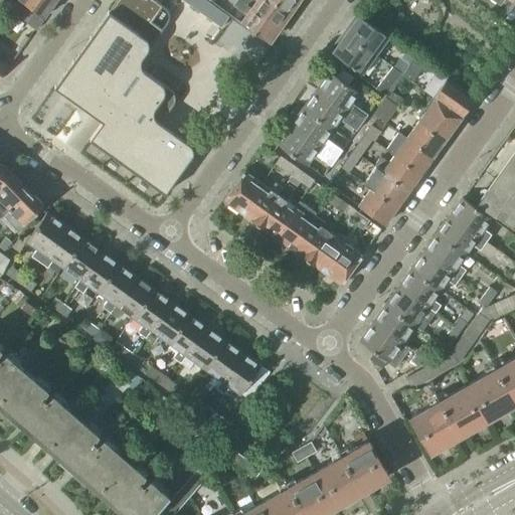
[(55,0),(19,0),(43,16),(42,17),(43,17),(44,17),(55,0)]
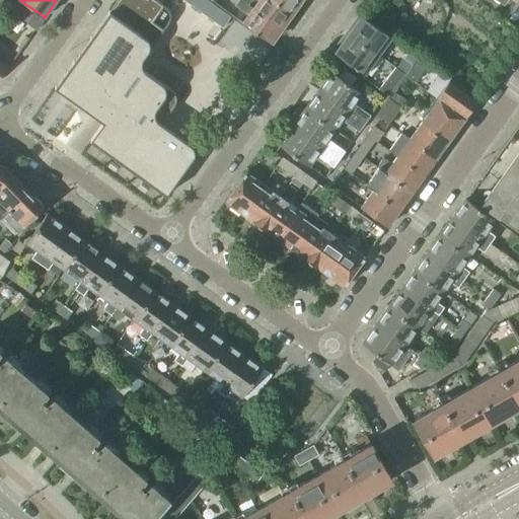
[(184,162),(189,157),(190,155),(191,154),(191,152),(191,150),(191,148),(190,146),(189,145),(188,143),(161,124),(174,105),(175,103),(175,101),(175,99),(175,98),(175,96),(174,94),(173,92),(172,91),(137,66),(168,22),(169,20),(170,19),(170,17),(170,15),(170,13),(169,11),(168,9),(166,8),(155,0),(122,0),(121,2),(112,13),(110,12),(91,40),(94,42),(78,65),(75,62),(56,89),(102,123),(91,140),(166,194),(188,165),(184,162)]
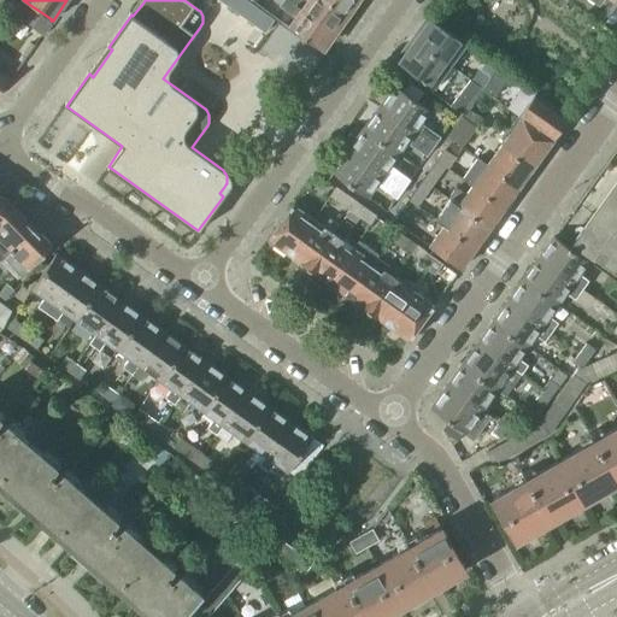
[(248,0),(219,0),(266,34),(276,19),(248,0)]
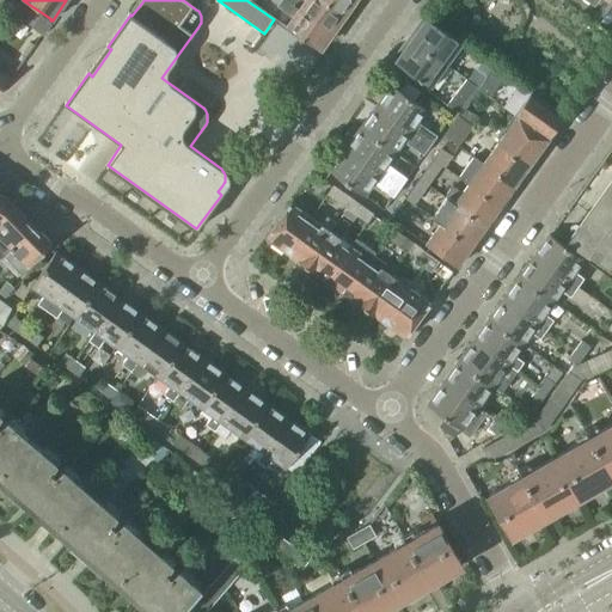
[(330,32),(285,0),(268,0),(277,6),(292,16),(285,25),(318,49),(319,47),(323,47),(328,41),(326,37),(330,32)]
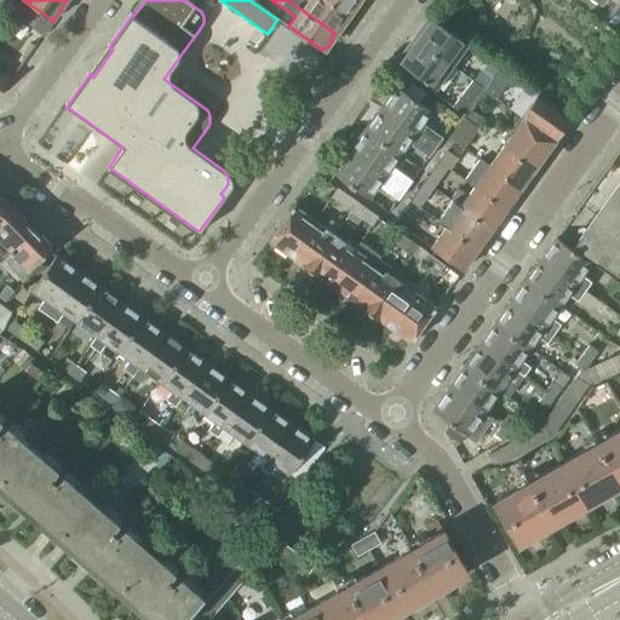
[(306,0),(288,0),(334,33),(339,26),(343,26),(348,19),(346,16),(346,15),(325,0),(309,0),(309,1),(306,0)]
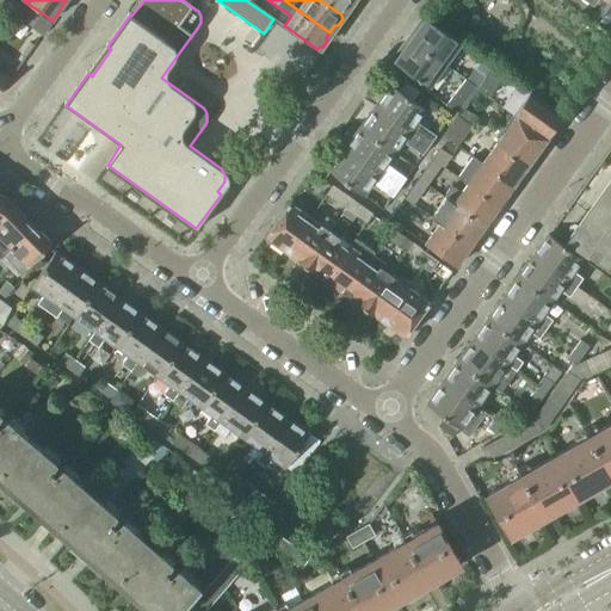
[(320,0),(341,14),(344,12),(346,12),(351,6),(350,2),(351,0),(320,0)]
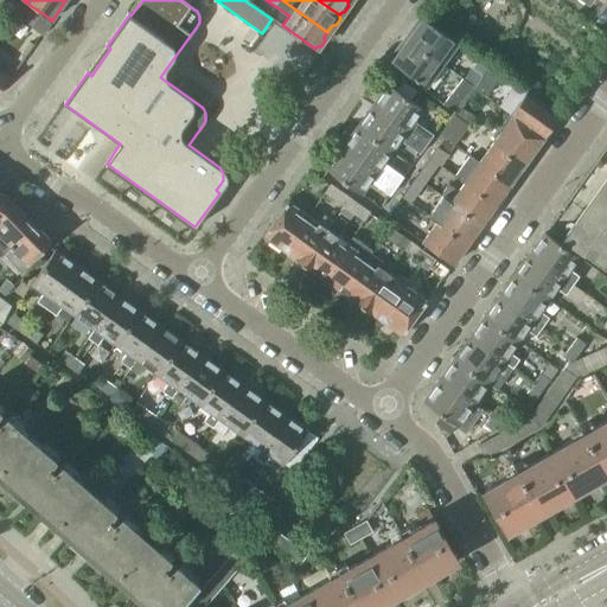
[(411,27),(404,38),(441,64),(457,43),(420,17),(419,18),(422,20),(416,27),(411,27)]
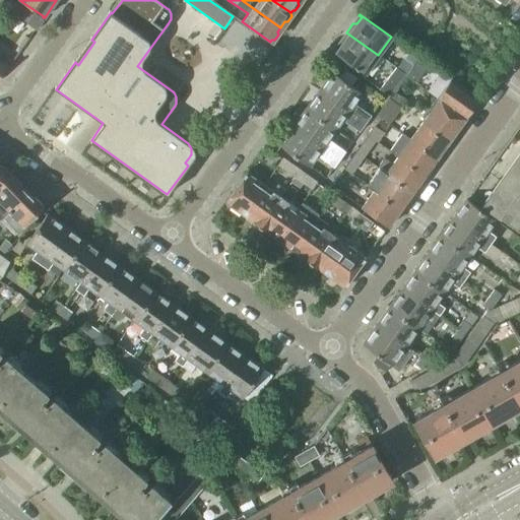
[(27,23),(36,29),(42,21),(42,20),(41,20),(34,15),(27,23)]
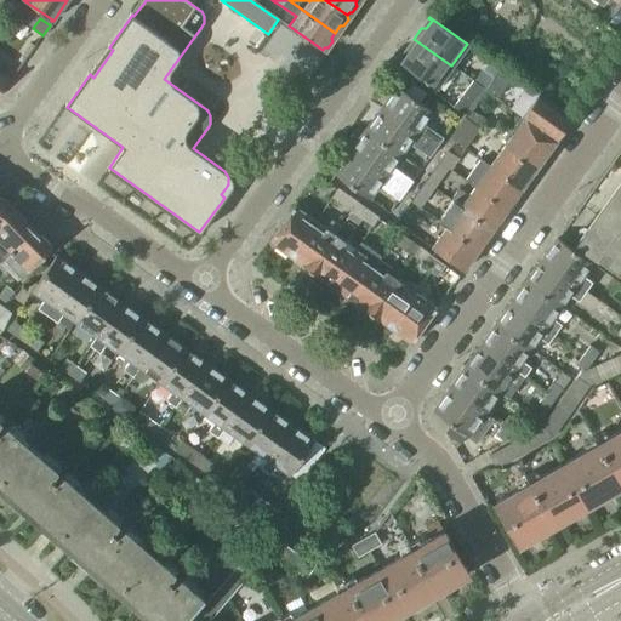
[(451,66),(414,39),(405,50),(408,55),(402,63),(436,89),(451,66)]
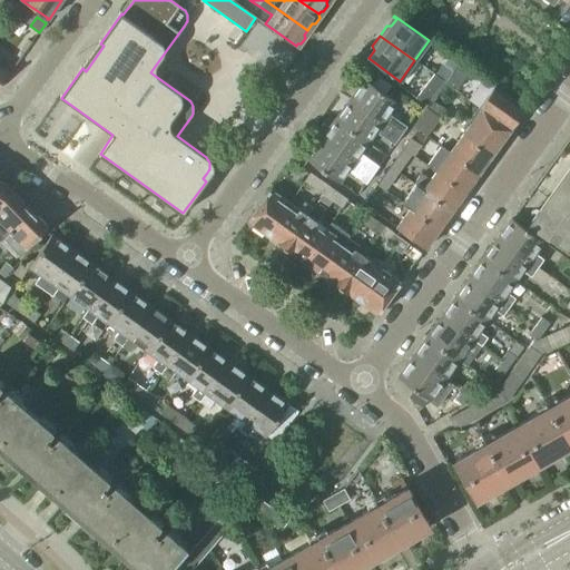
[(442,65),(454,74),(461,64),(449,55),(442,65)]
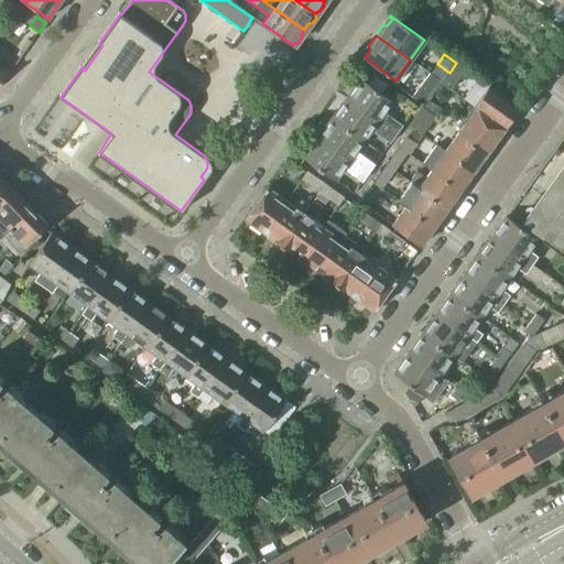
[(468,71),(456,63),(449,73),(441,85),(449,91),(458,79),(461,77),(463,78),(465,79),(469,73),(468,71)]
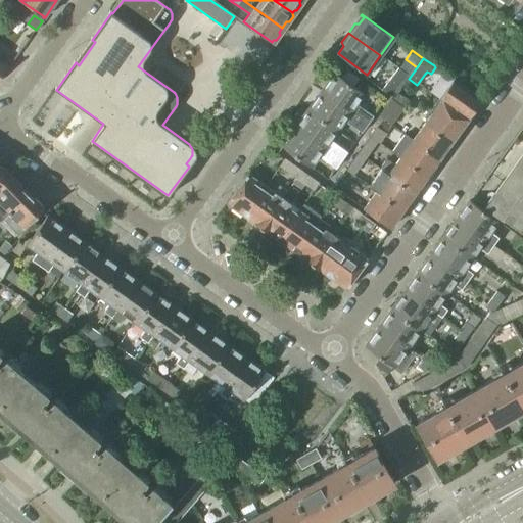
[(398,68),(384,87),(381,91),(388,96),(405,74),(398,68)]
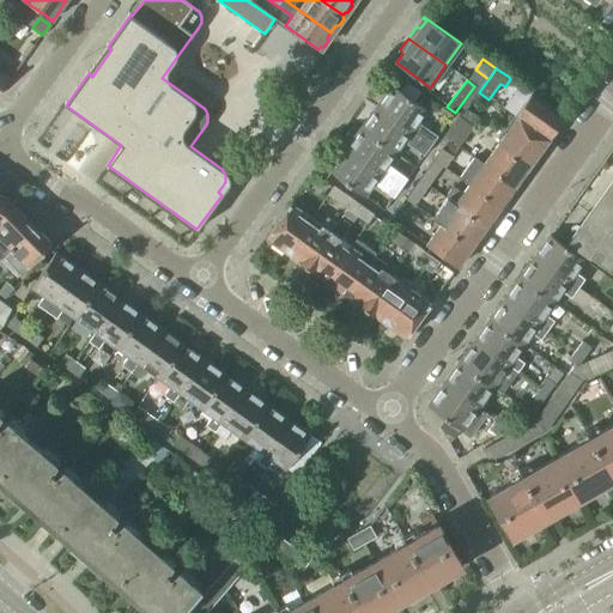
[(393,85),(376,108),(430,146),(437,137),(417,122),(426,109),(393,85)]
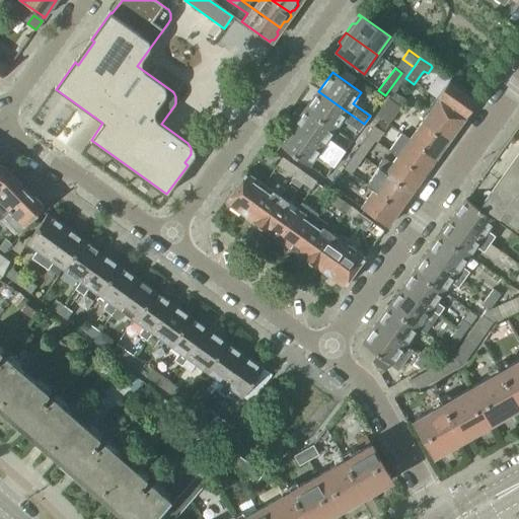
[(436,97),(439,99),(464,118),(478,98),(450,78),(436,97)]
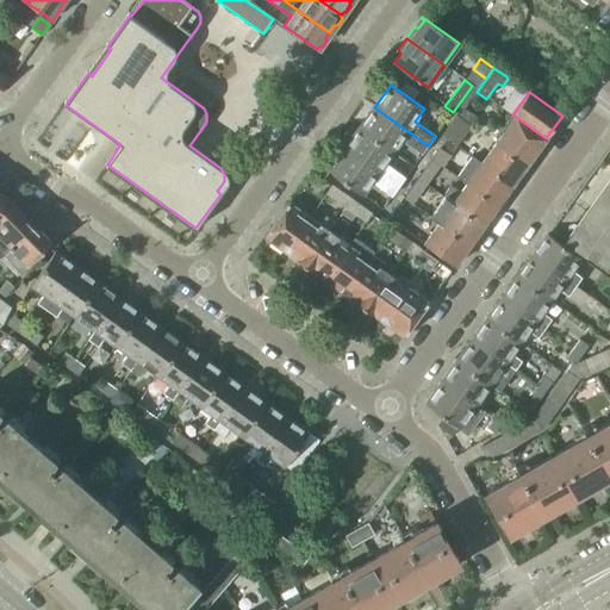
[(374,107),(360,128),(393,151),(402,141),(422,155),(428,145),(374,107)]
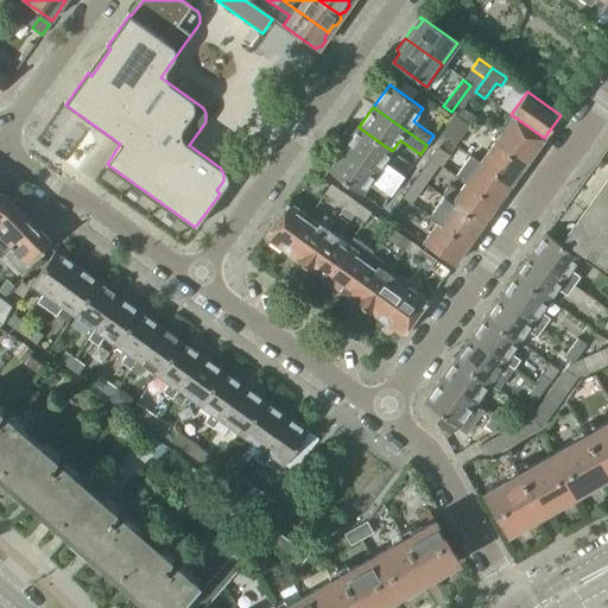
[(461,107),(455,115),(441,135),(455,145),(475,118),(461,107)]
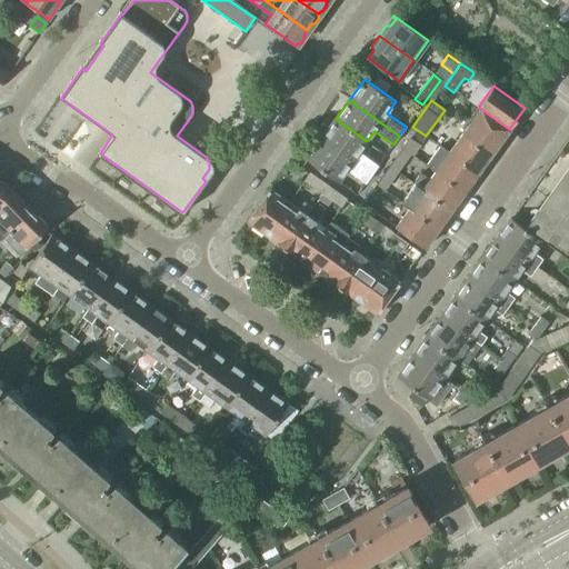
[(481,109),(450,153),(478,172),(509,129),(481,109)]
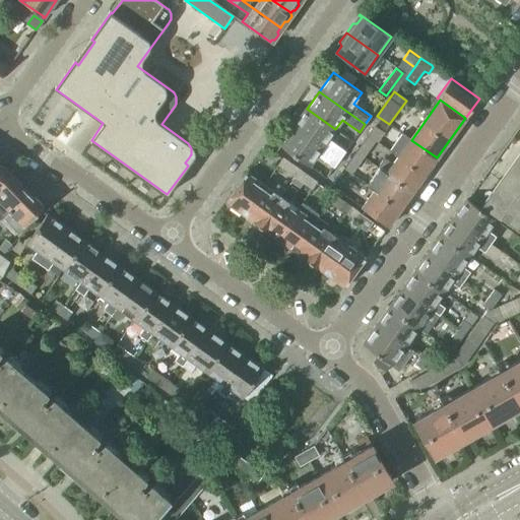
[(307,109),(294,127),(339,159),(345,151),(328,139),(335,129),(307,109)]
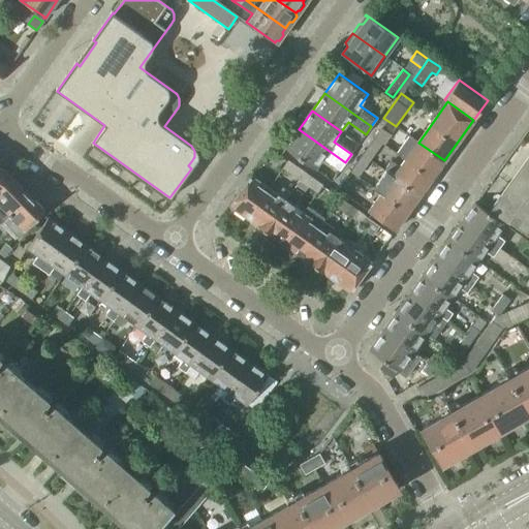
[(381,128),(374,137),(381,143),(384,145),(391,135),(381,128)]
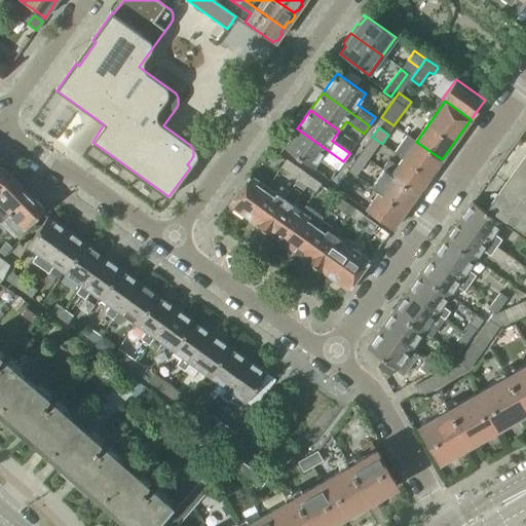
[(343,161),(297,128),(284,147),(312,167),(320,157),(337,170),(343,161)]
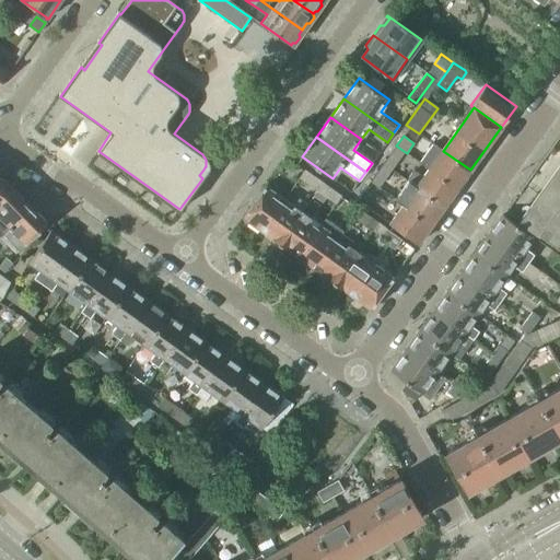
[(419,162),(429,170),(457,189),(470,170),(443,151),(433,143),(419,162)]
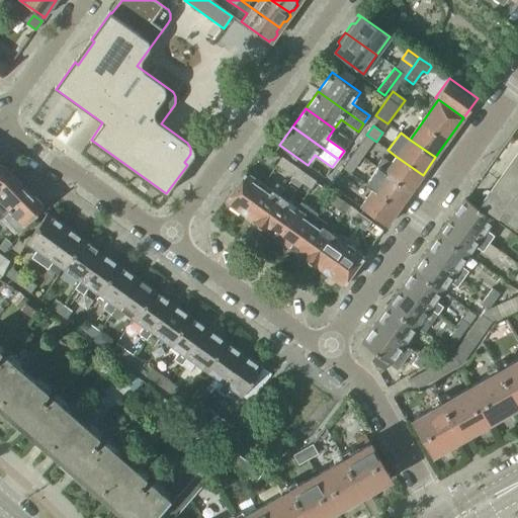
[(366,135),(354,152),(361,156),(373,140),(366,135)]
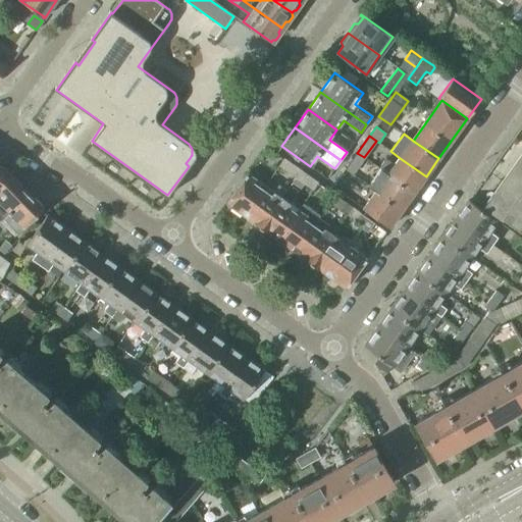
[(364,157),(357,153),(345,169),(352,174),(364,157)]
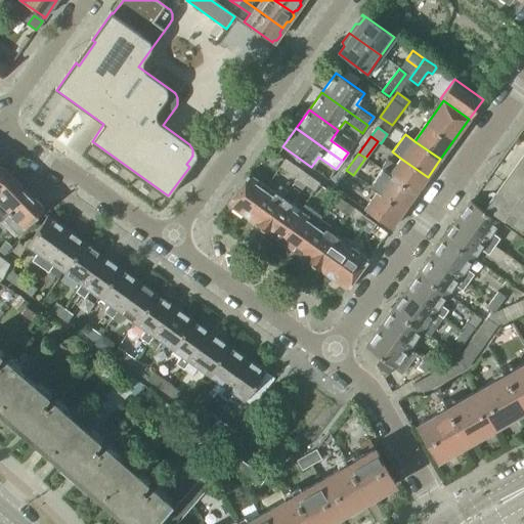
[(382,170),(389,176),(416,193),(428,177),(401,159),(396,166),(388,160),(382,170)]
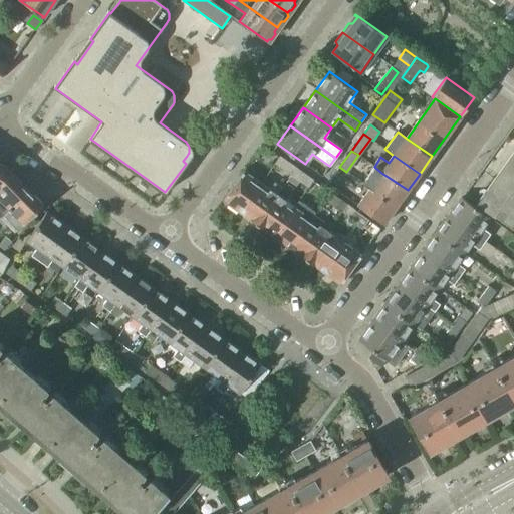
[(274,164),(284,171),(289,164),(279,157),(274,164)]
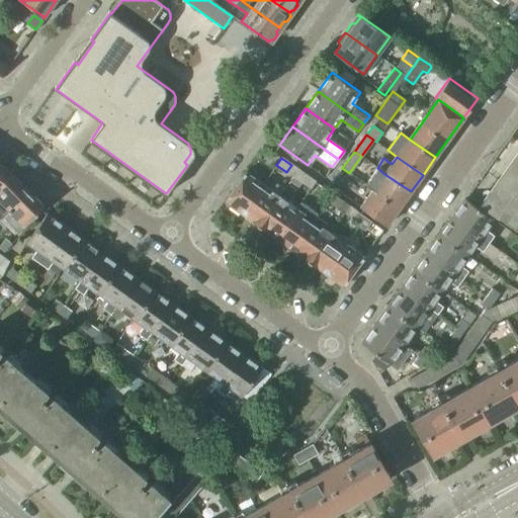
[(517,162),(486,207),(517,230),(517,162)]
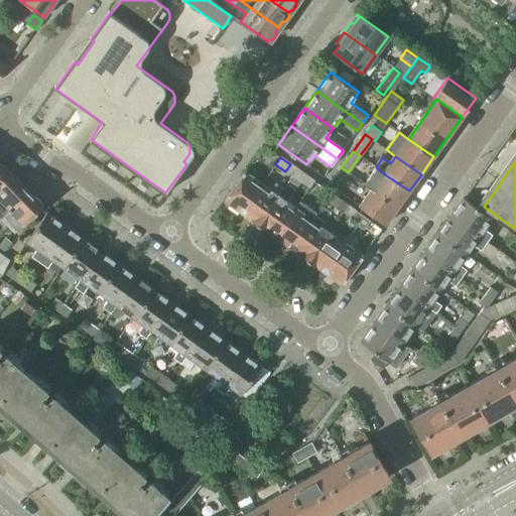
[(285,171),(292,176),(297,169),(290,164),(285,171)]
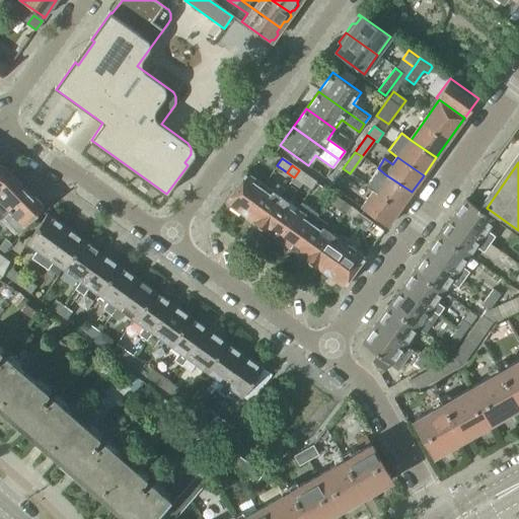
[(374,191),(399,208),(412,192),(385,174),(378,168),(366,184),(374,191)]
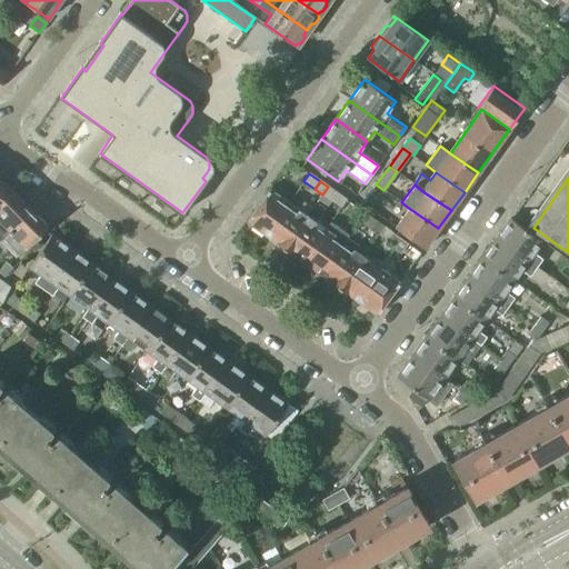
[(328,207),(332,201),(338,193),(328,187),(322,195),(319,200),(328,207)]
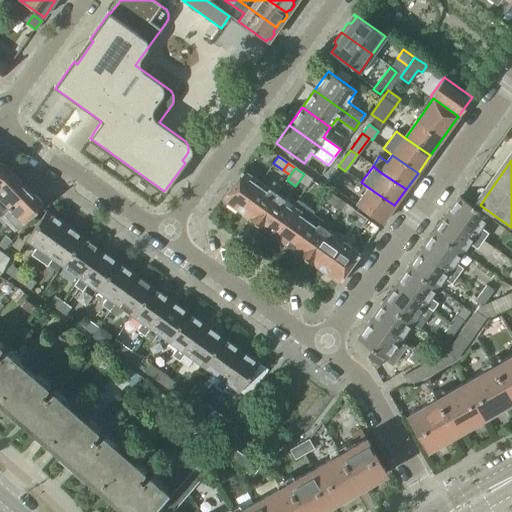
[(9,170),(8,169),(0,179),(0,210),(3,213),(27,188),(9,170)]
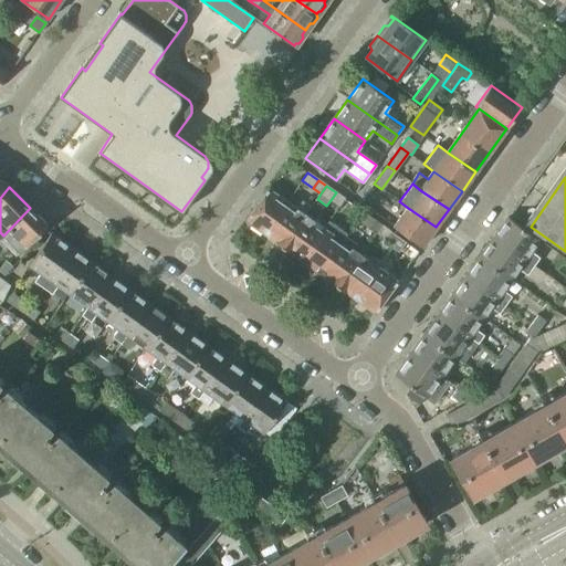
[(245,220),(264,233),(284,206),(286,201),(280,196),(268,188),(245,220)]
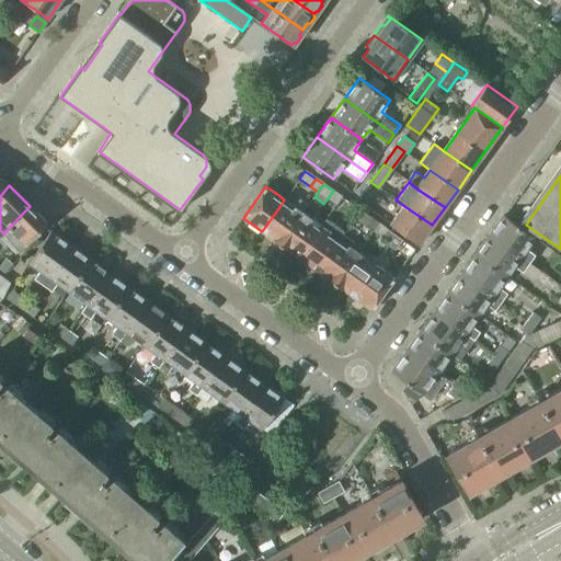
[(333,191),(328,198),(332,202),(336,205),(342,197),(333,191)]
